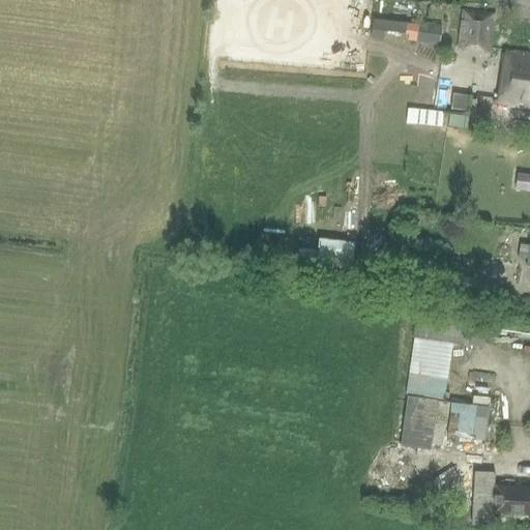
[(458,49),(491,54),(496,15),(463,9),(458,49)]
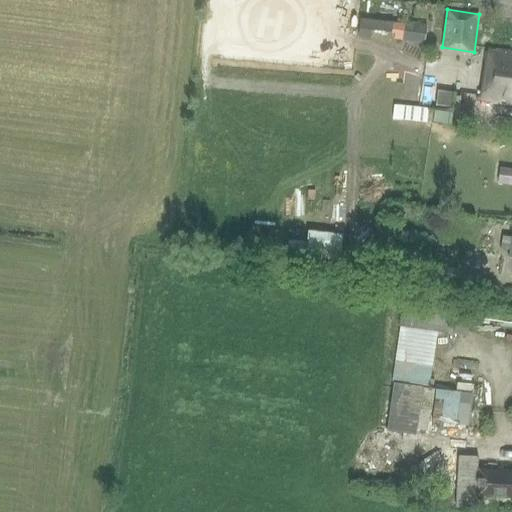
[(395,33),(396,21),(363,17),(361,29),(395,33)]
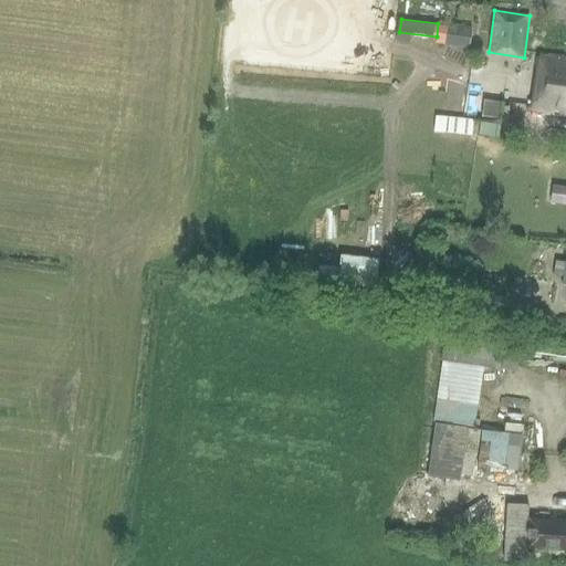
[(438,23),(437,37),(439,37),(438,44),(470,49),(472,28),(438,23)]
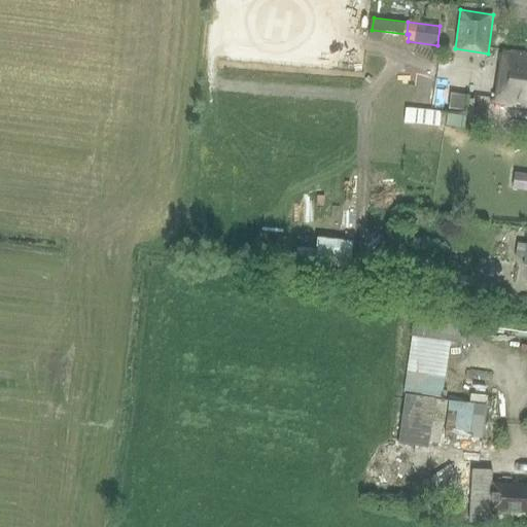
[(526,54),(501,50),(494,104),(526,108),(526,54)]
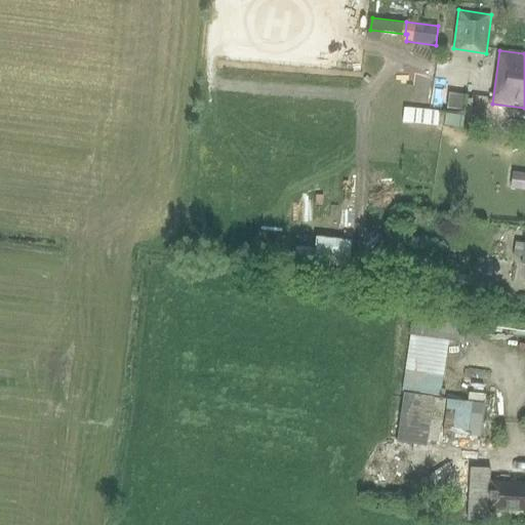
[(415,304),(411,332),(449,338),(466,340),(470,312),(415,304)]
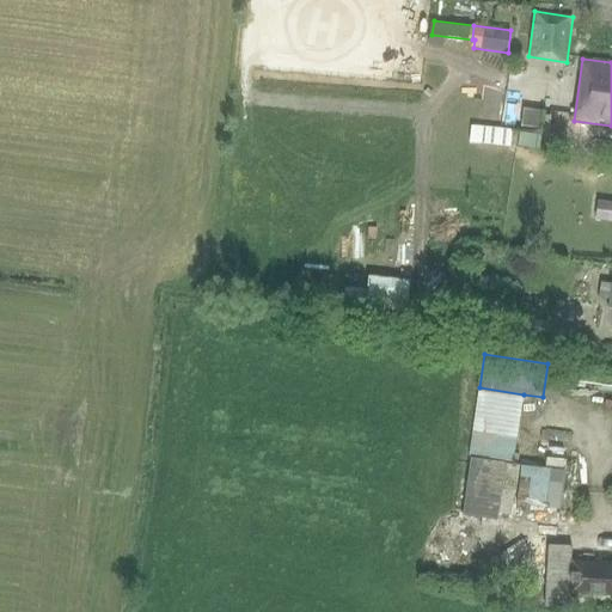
[(479,387),(470,456),(514,463),(524,395),(479,387)]
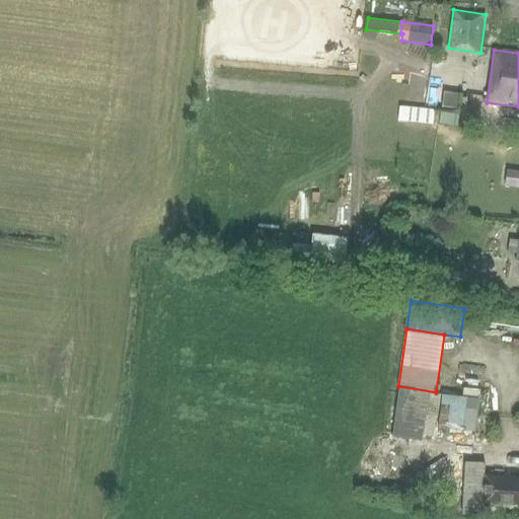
[(428,392),(429,391),(399,387),(392,436),(422,440),(423,438),(434,439),(437,417),(438,417),(441,394),(428,392)]
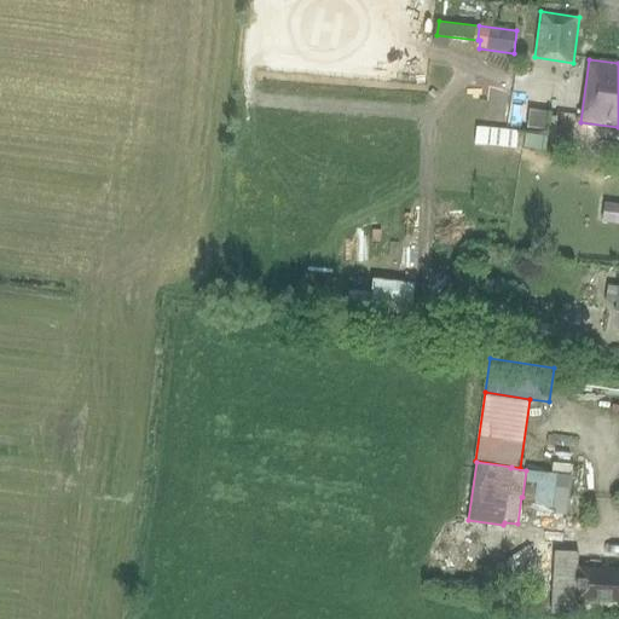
[(567,515),(572,476),(527,472),(522,510),(567,515)]
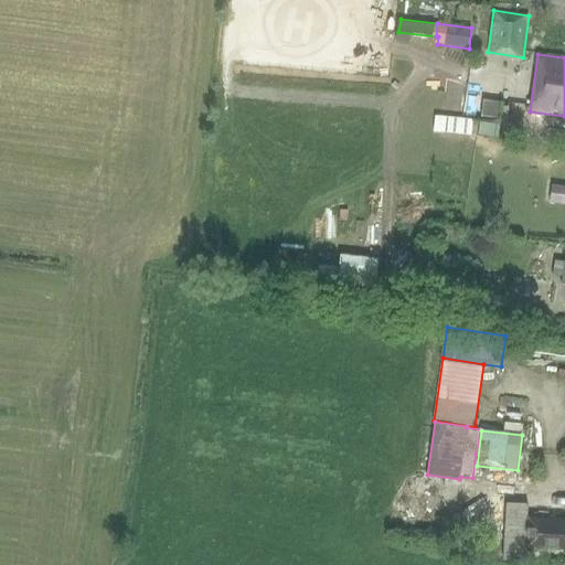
[(439,507),(476,508),(477,491),(440,490),(439,507)]
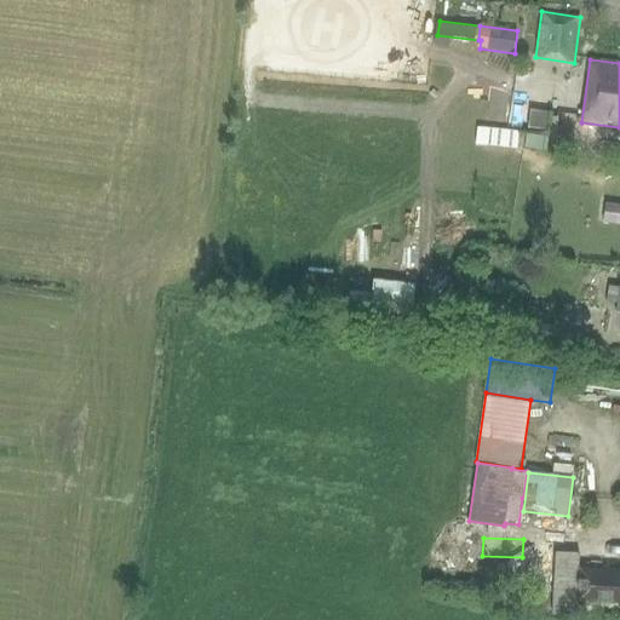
[(555,552),(551,610),(577,613),(578,601),(619,603),(619,570),(580,568),(580,554),(555,552)]
